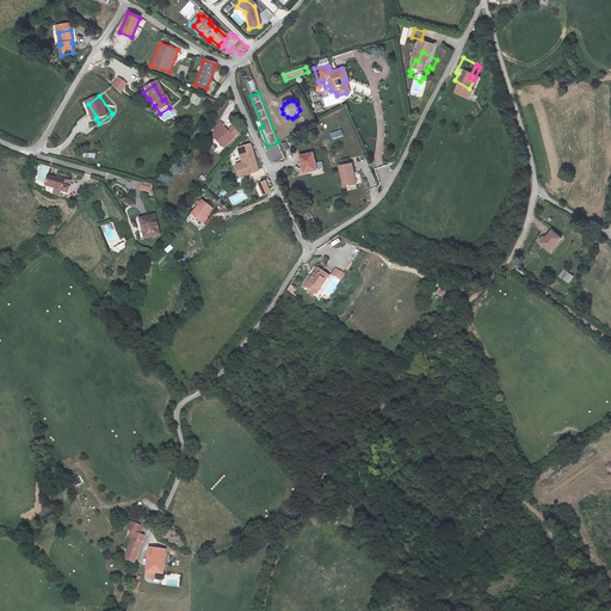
[(234,140),(220,125),(214,130),(216,134),(213,137),(224,149),(234,140)]
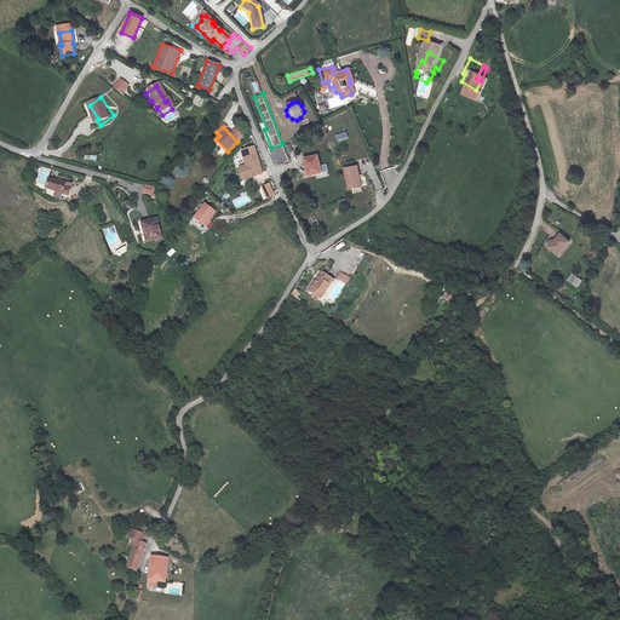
[(334,136),(337,142),(349,138),(346,131),(334,136)]
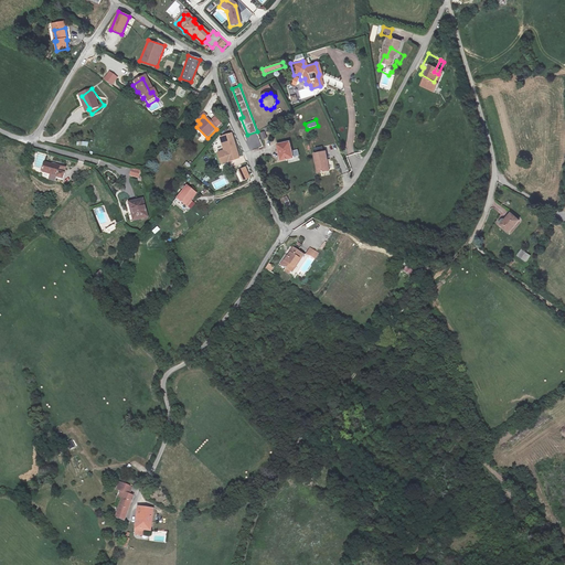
[(221,138),(227,158),(230,163),(234,162),(233,161),(240,159),(238,153),(240,152),(238,150),(237,151),(232,135),(221,138)]
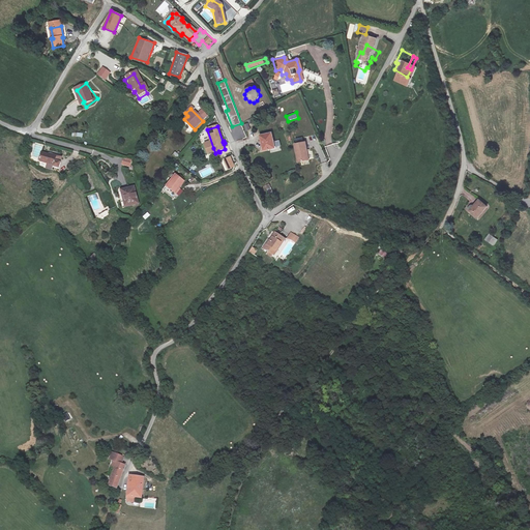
[(271,149),(267,135),(257,138),(261,152),(271,149)]
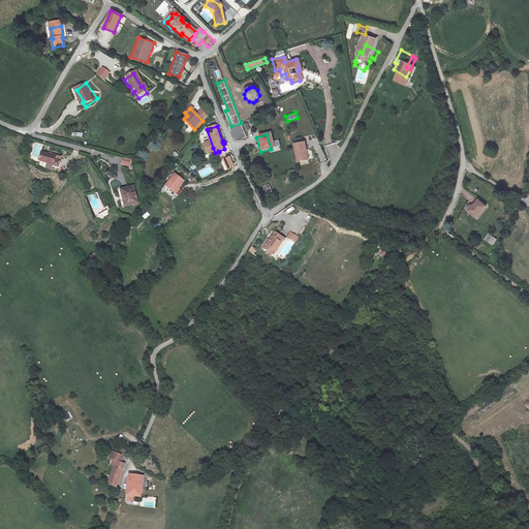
[(32,143),(31,159),(39,160),(41,144),(32,143)]
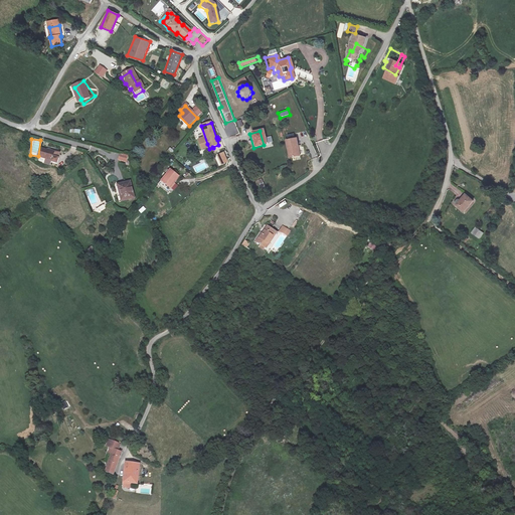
[(292,149),(295,149),(293,141),(282,144),(285,161),(295,159),(292,149)]
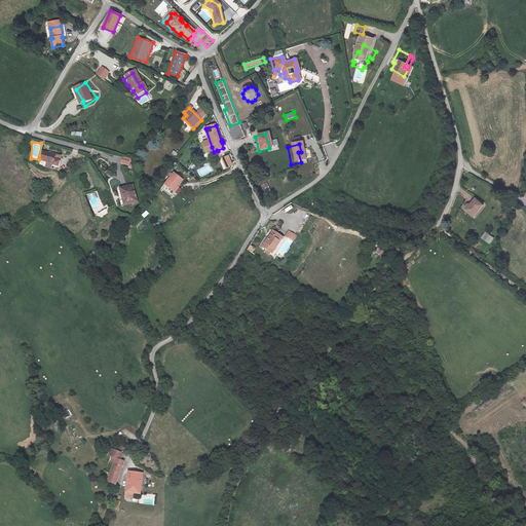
[(220,158),(225,170),(233,165),(229,154),(220,158)]
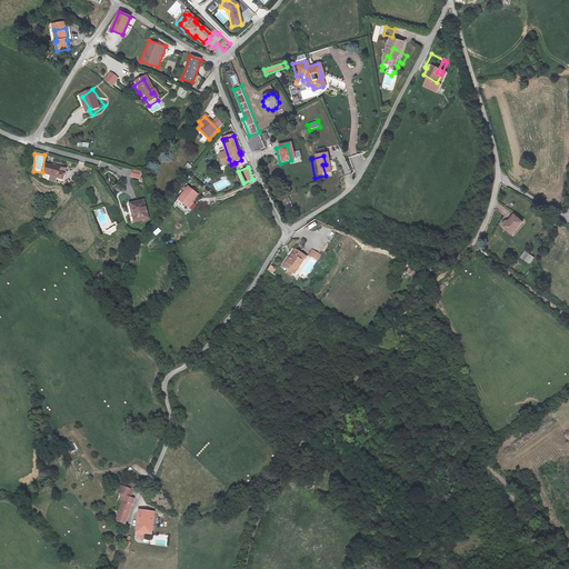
[(62,172),(49,168),(46,177),(60,182),(60,183),(67,186),(69,179),(67,178),(69,173),(63,171),(62,172)]
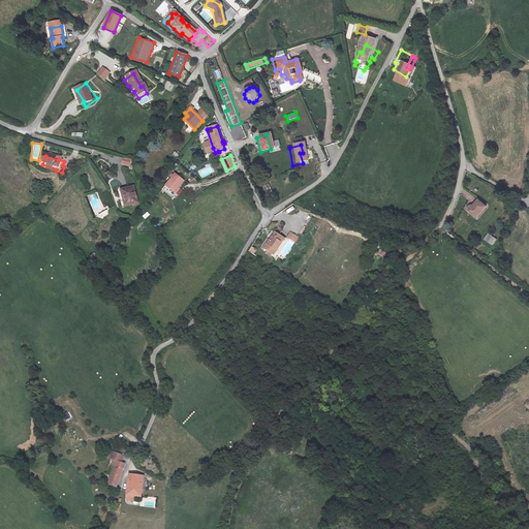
[(125,165),(127,160),(118,157),(117,163),(125,165)]
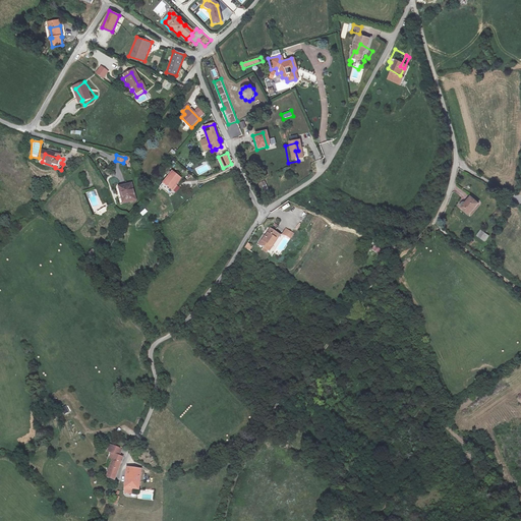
[(164,184),(173,191),(177,186),(182,180),(173,172),(164,184)]
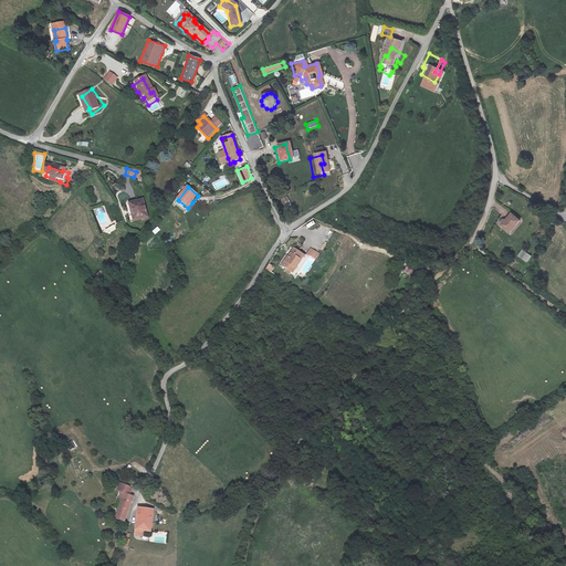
[(148,220),(143,203),(130,207),(134,218),(133,219),(134,224),(148,220)]
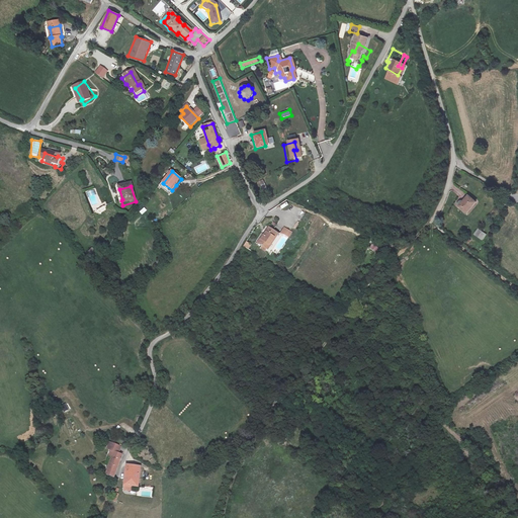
[(468,208),(458,205),(454,219),(464,223),(468,208)]
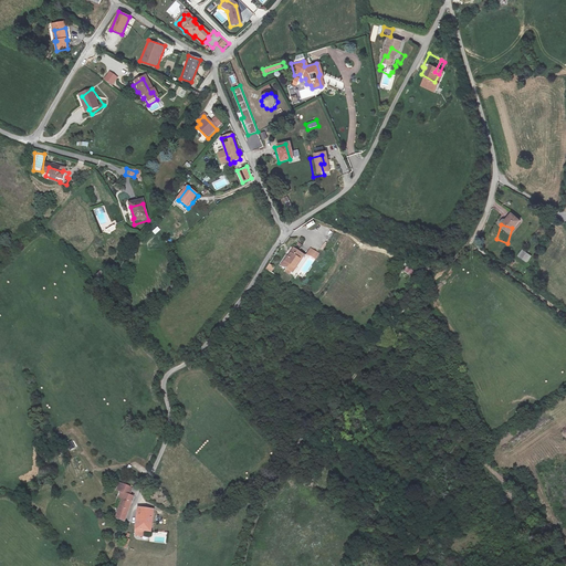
[(307,250),(299,243),(292,252),(291,251),(285,259),(291,262),(289,265),(293,268),(303,254),(304,255),(307,250)]
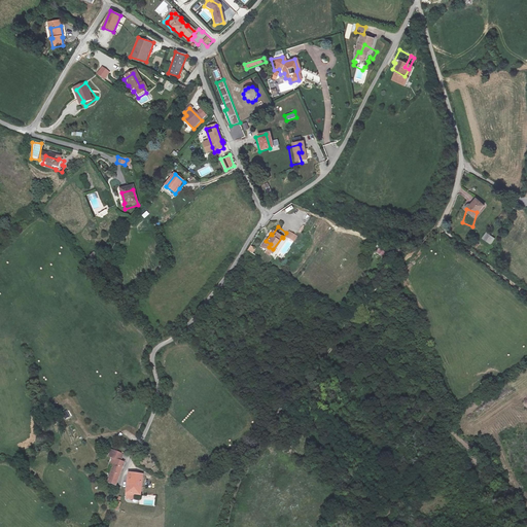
[(250,245),(247,250),(252,253),(255,248),(250,245)]
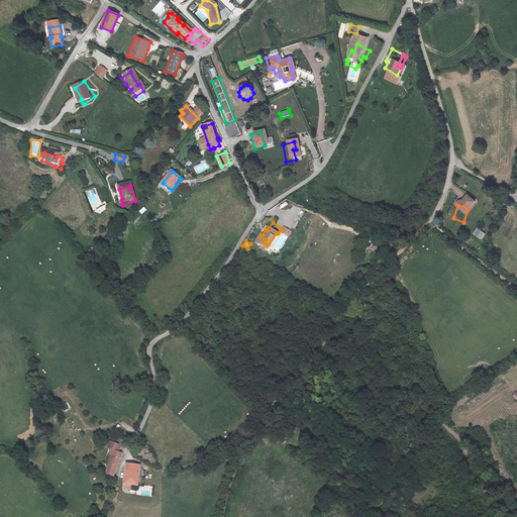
[(60,406),(63,412),(69,409),(66,403),(60,406)]
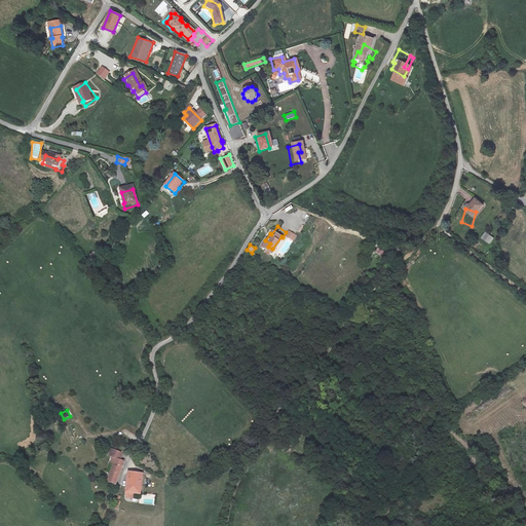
[(106,487),(114,490),(119,472),(112,470),(112,466),(109,465),(105,477),(108,478),(106,487)]
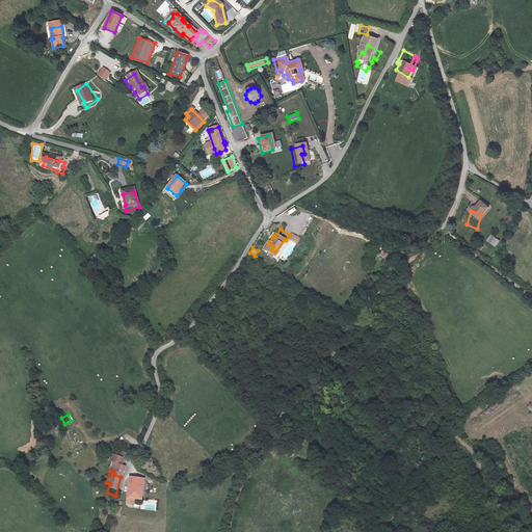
[(127,483),(126,507),(133,508),(133,504),(139,505),(141,483),(127,483)]
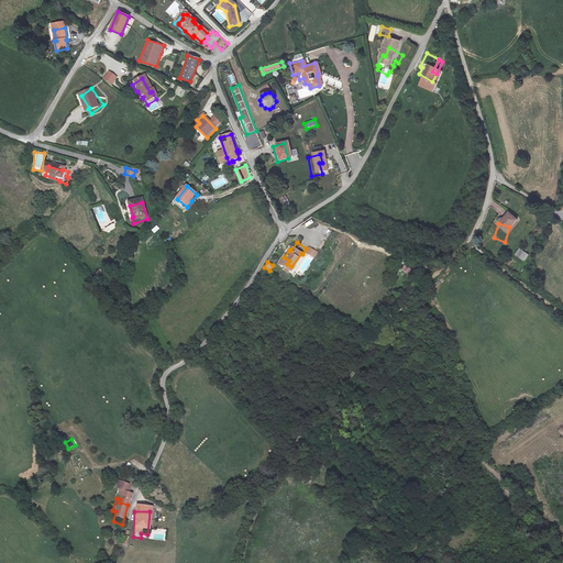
[(154,539),(166,539),(166,529),(154,529),(154,539)]
